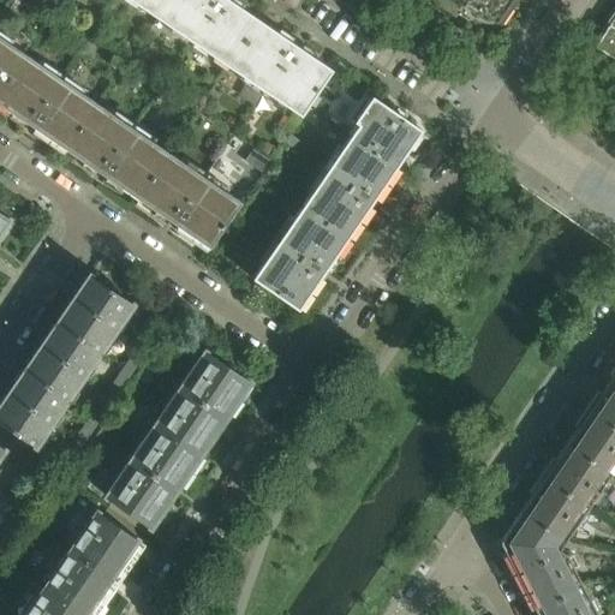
[(169,0),(131,0),(157,18),(169,0)]
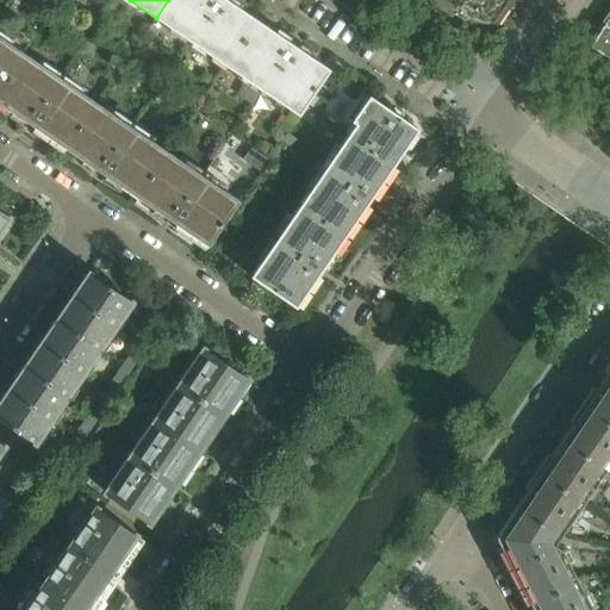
[(259,22),(226,0),(168,0),(156,18),(226,67),(259,22)]
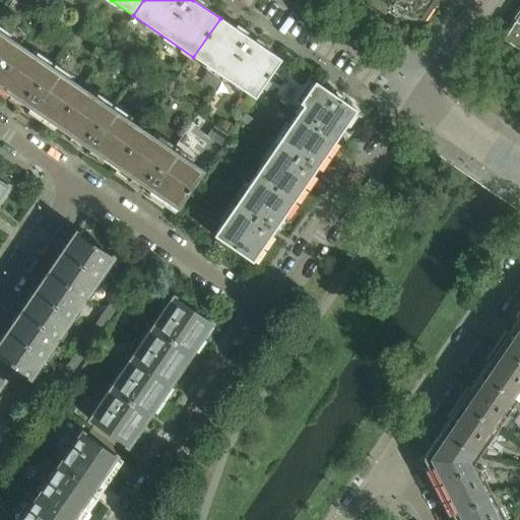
[(429,5),(432,0),(391,0),(419,19),(420,17),(423,19),(431,7),(429,5)]
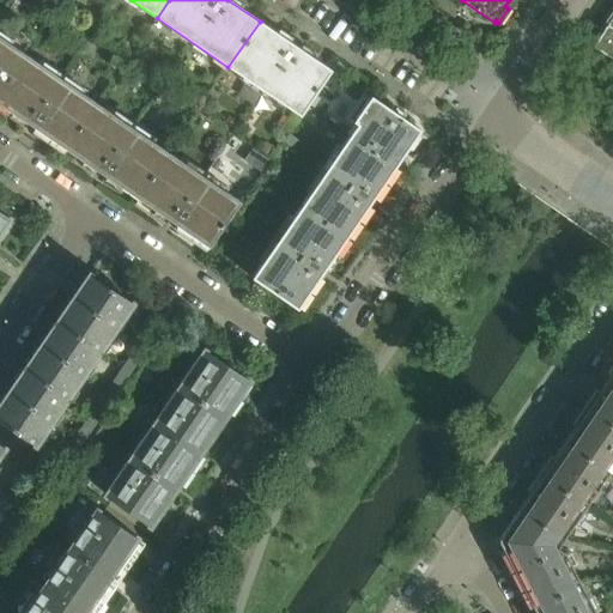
[(612,16),(594,47),(612,59),(612,16)]
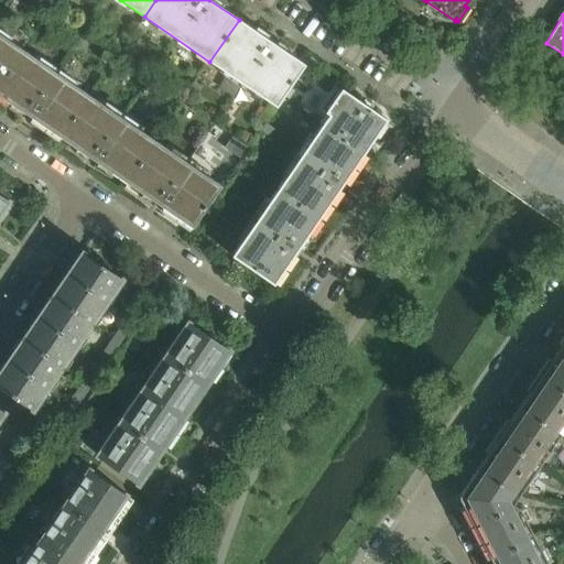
[(304,65),(267,39),(239,20),(209,62),(275,107),(304,65)]
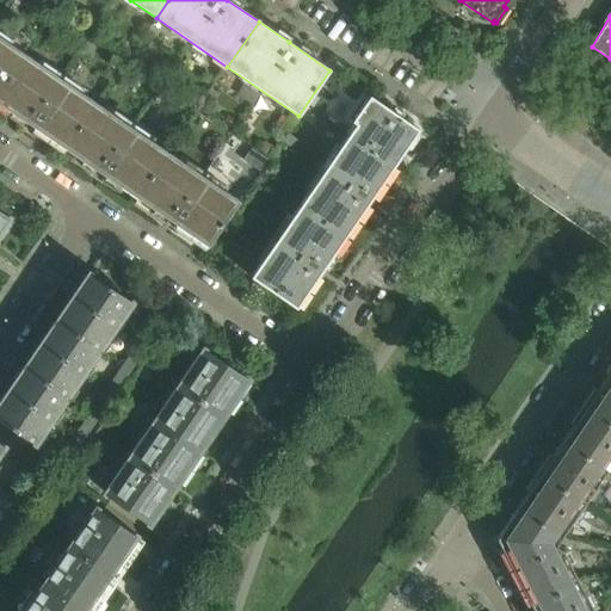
[(0,93),(26,55),(0,37),(0,93)]
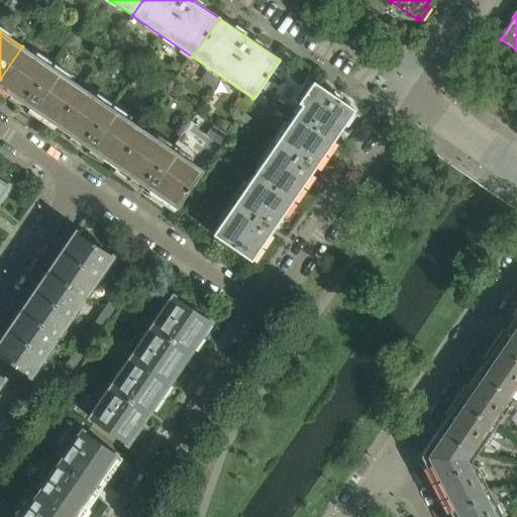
[(82,88),(22,46),(0,79),(0,87),(56,126),(82,88)]
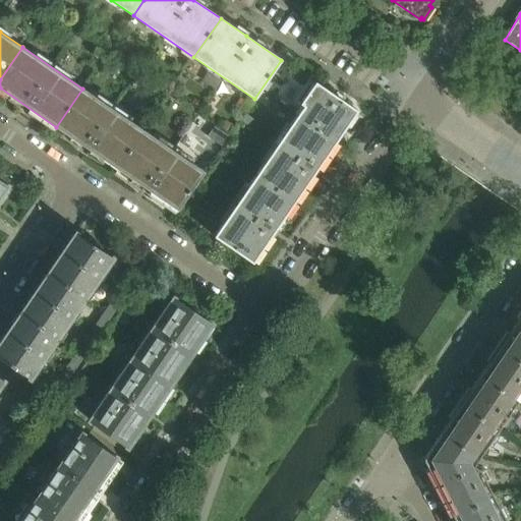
[(303,106),(298,114),(337,140),(357,111),(315,81),(300,104),(303,106)]
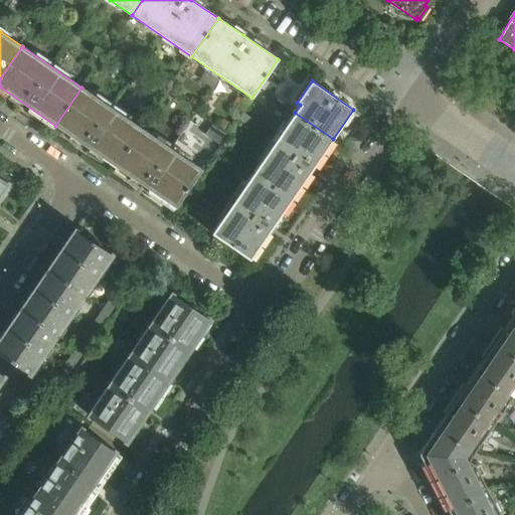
[(142,129),(81,88),(55,126),(116,167),(142,129)]
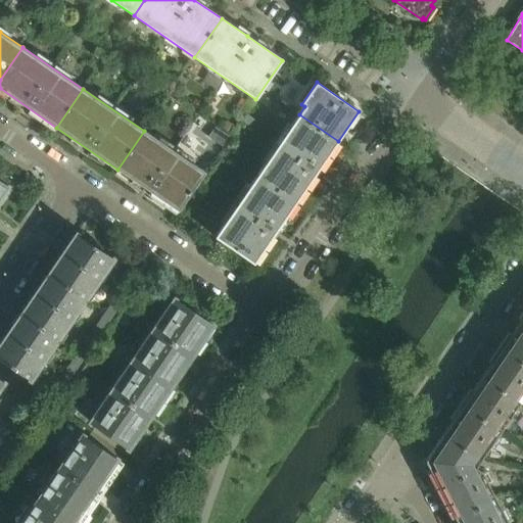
[(299,114),(278,145),(257,176),(296,202),(338,141),(299,114)]
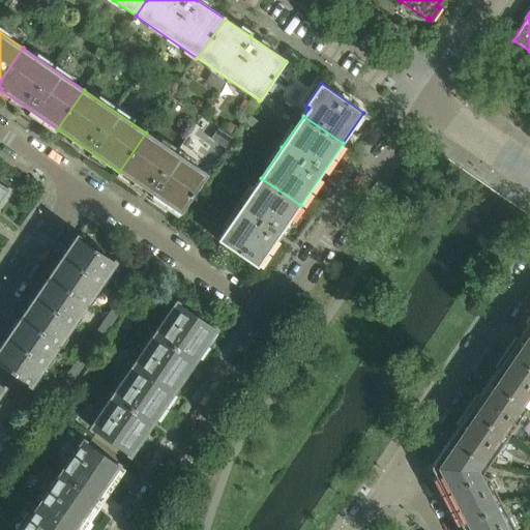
[(208,175),(146,133),(119,172),(181,214),(208,175)]
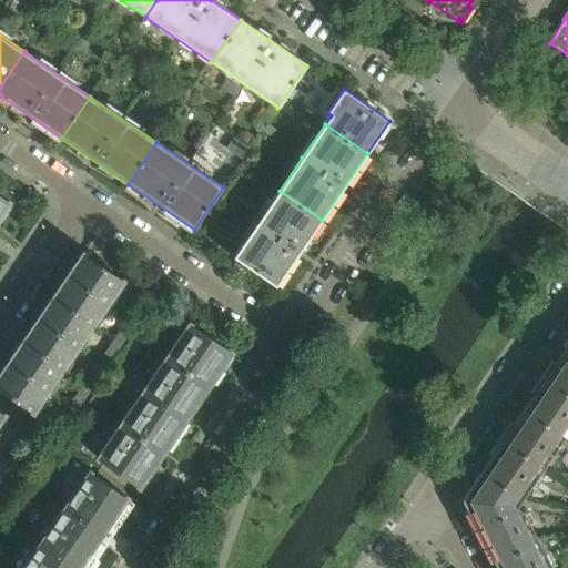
[(275,286),(285,273),(322,220),(280,191),(233,257),(275,286)]
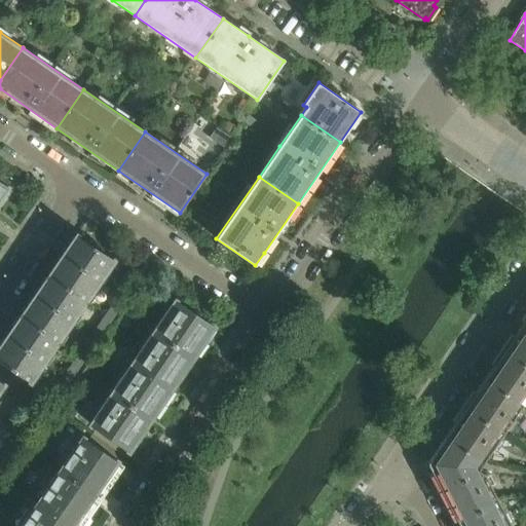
[(0,181),(0,199),(8,187),(0,181)]
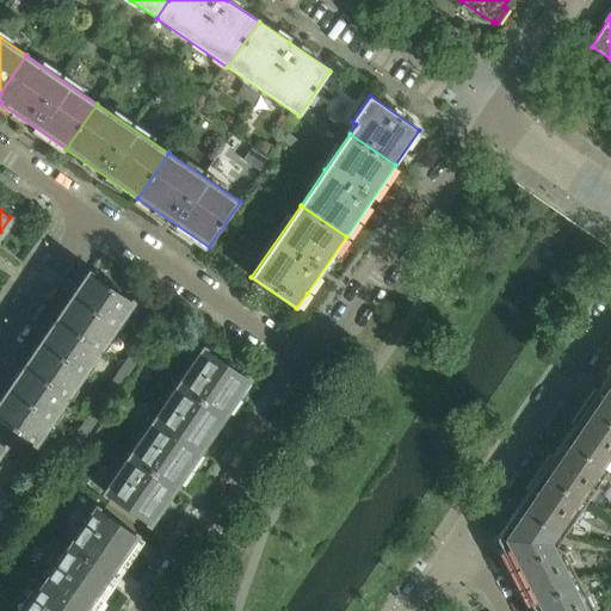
[(90,272),(88,275),(85,276),(80,283),(80,287),(73,297),(116,327),(133,302),(90,272)]
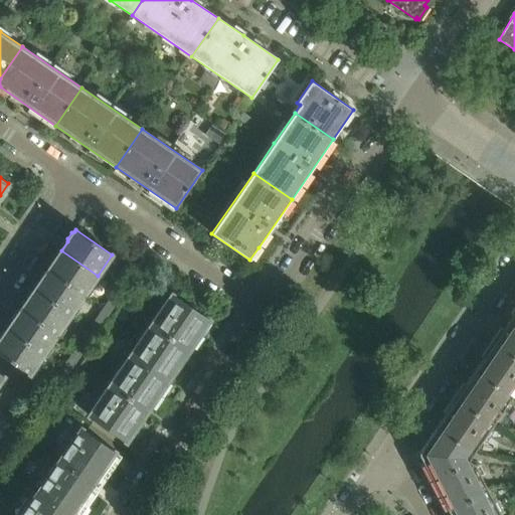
[(98,276),(61,250),(60,251),(57,251),(53,259),(54,261),(48,270),(84,295),(98,276)]
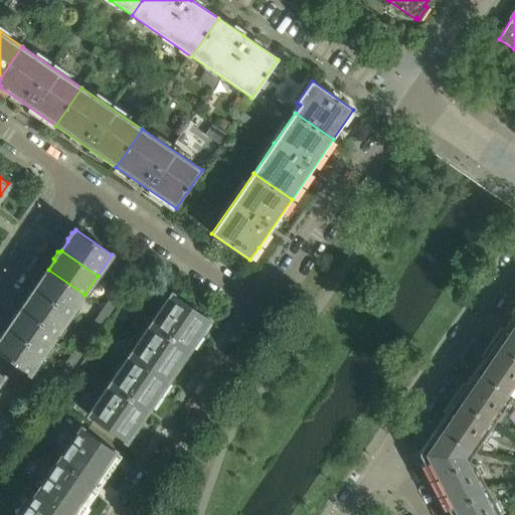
[(84,295),(48,270),(47,272),(44,272),(40,278),(40,281),(35,289),(71,314),(84,295)]
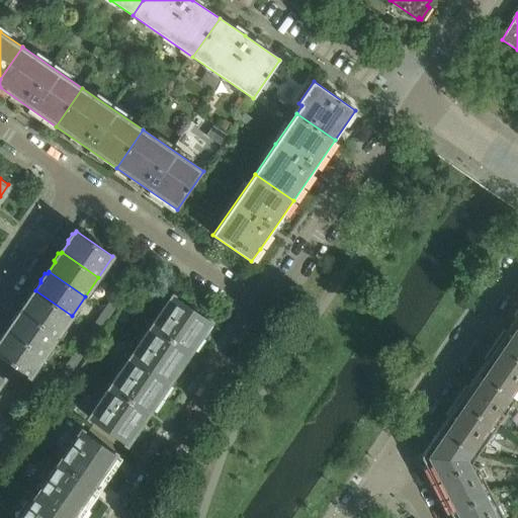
[(134,272),(126,282),(132,285),(138,275),(134,272)]
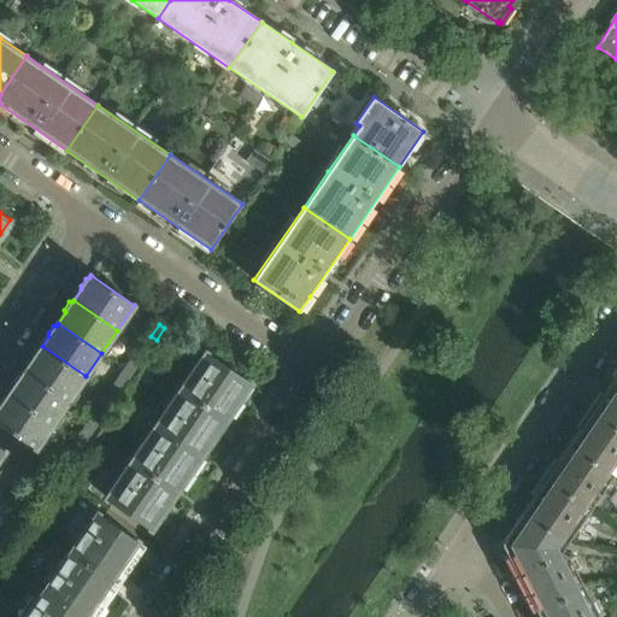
[(151,336),(144,347),(148,351),(157,340),(151,336)]
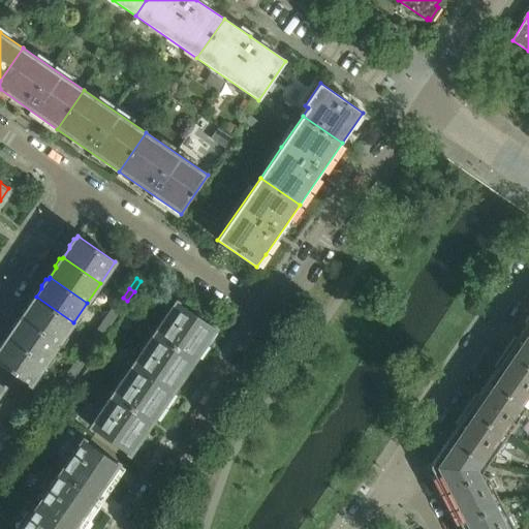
[(73,322),(36,297),(34,299),(31,300),(27,306),(28,309),(23,316),(60,342),(73,322)]
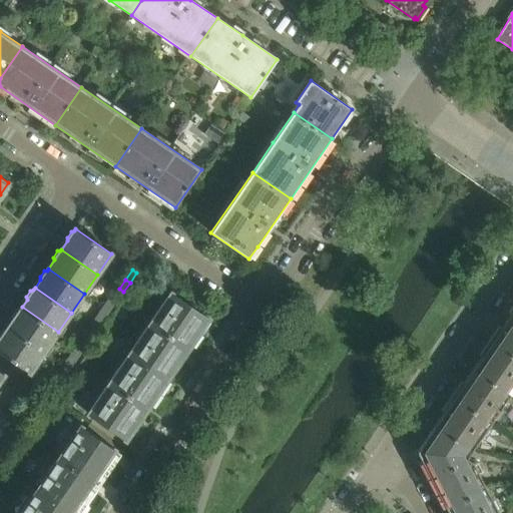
[(119,289),(112,299),(117,302),(123,292),(119,289)]
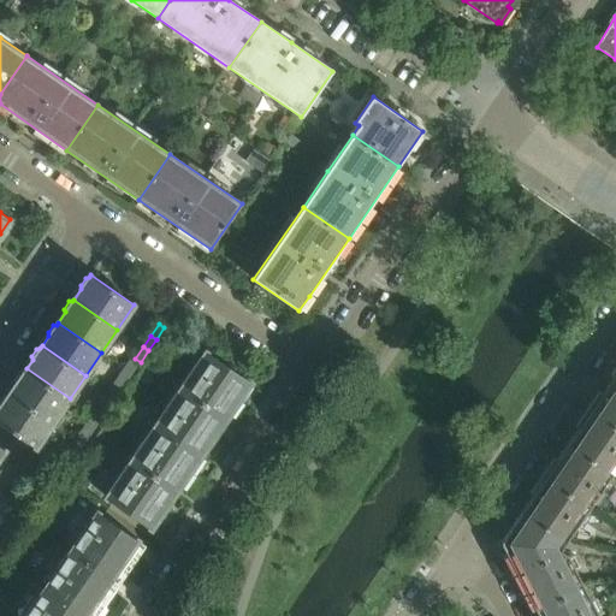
[(206,353),(158,425),(201,454),(249,383),(206,353)]
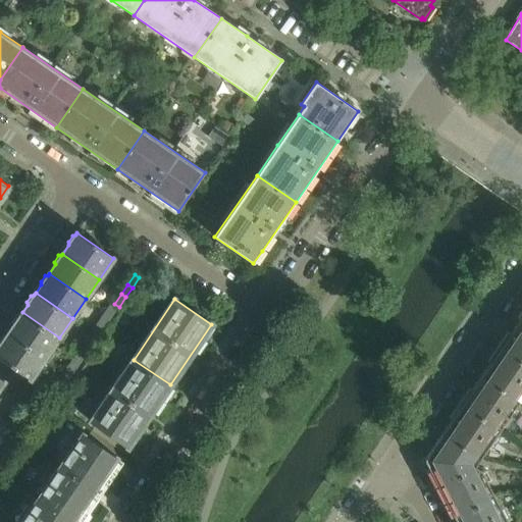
[(114,304),(108,313),(112,316),(119,307),(114,304)]
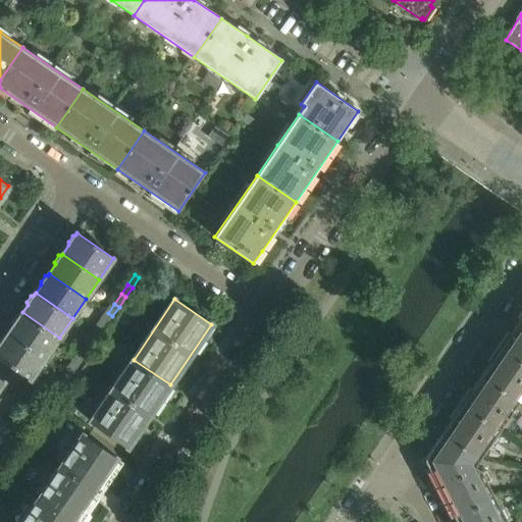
[(59,337),(22,312),(20,315),(17,315),(13,321),(14,324),(9,331),(46,357),(59,337)]
